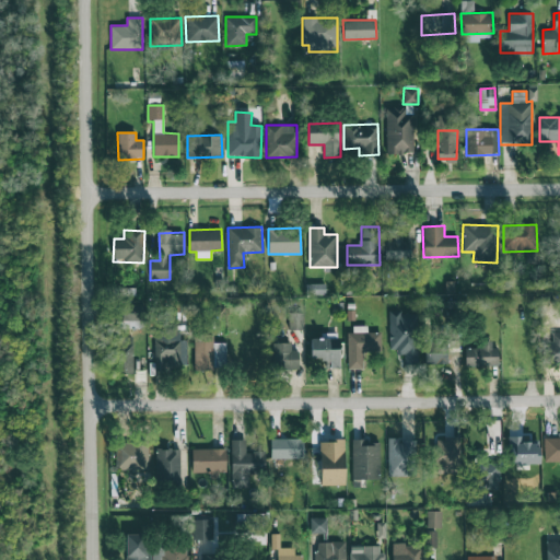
[(385,260),(410,260),(410,240),(384,240),(385,260)]
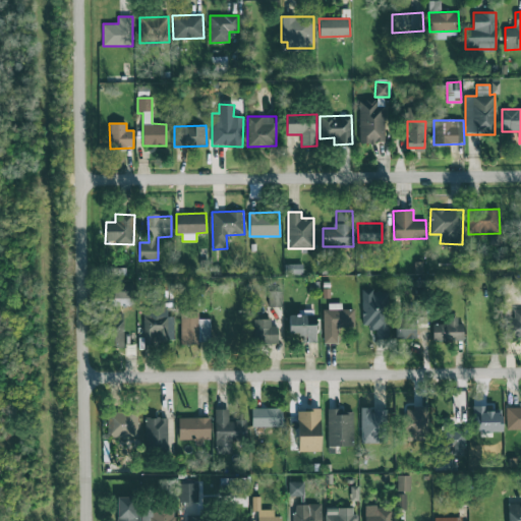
[(112,306),(134,306),(134,285),(112,286),(112,306)]
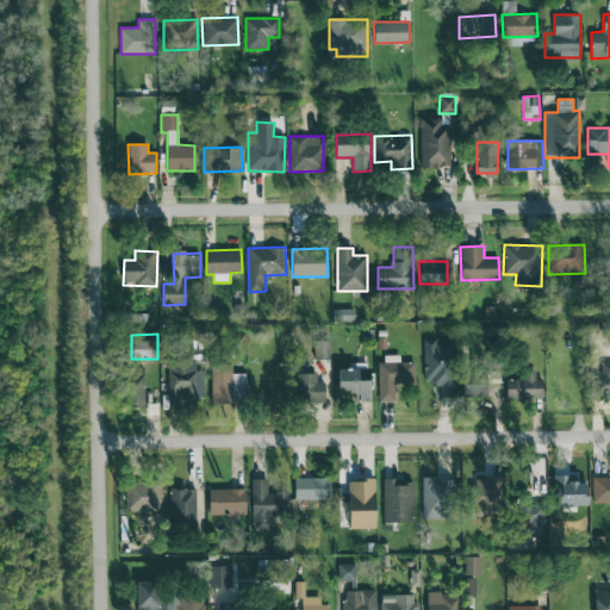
[(456,397),(454,340),(423,341),(425,381),(439,381),(440,398),(456,397)]
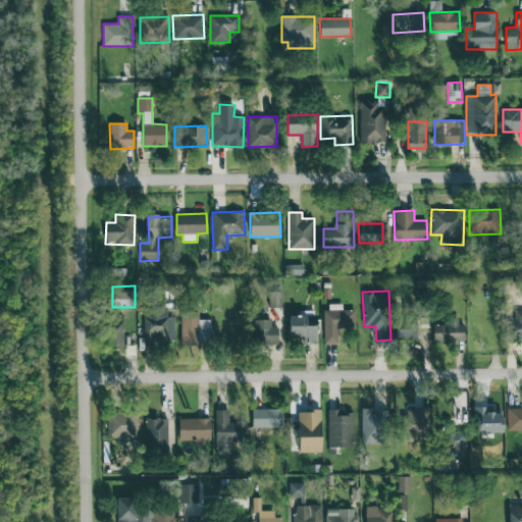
[(282,307),(281,292),(269,292),(269,307),(282,307)]
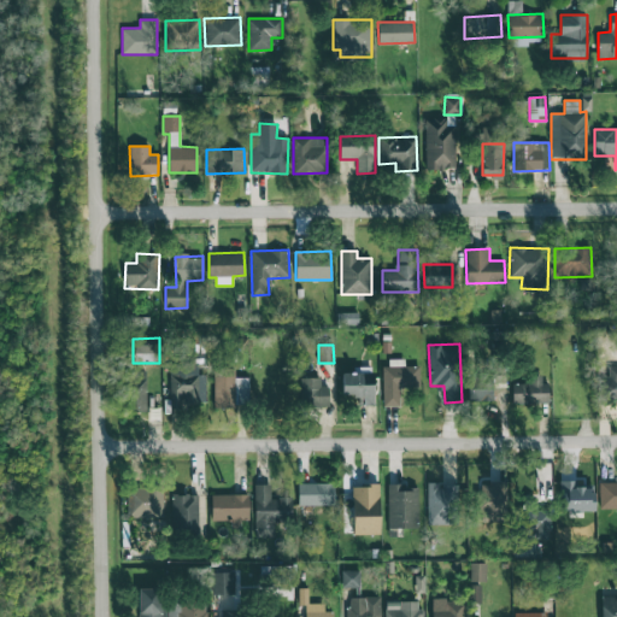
[(400,406),(400,388),(419,388),(419,366),(404,366),(404,359),(385,359),(383,406),(400,406)]
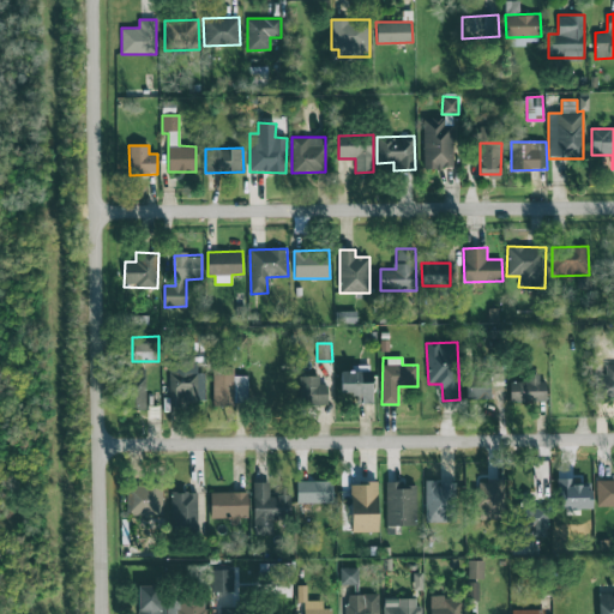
[(205,373),(198,373),(197,361),(169,362),(170,404),(206,403),(205,373)]
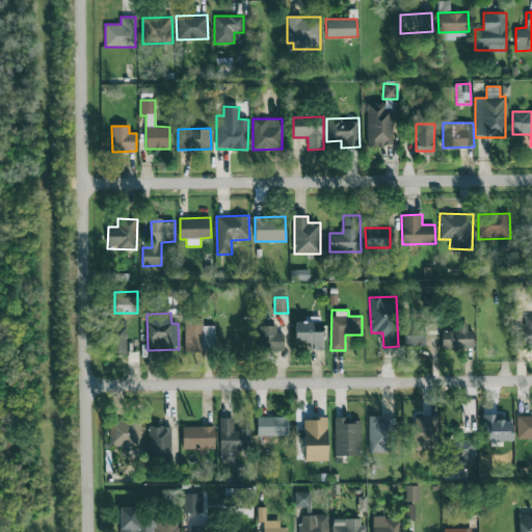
[(531,316),(523,317),(523,347),(531,346),(531,316)]
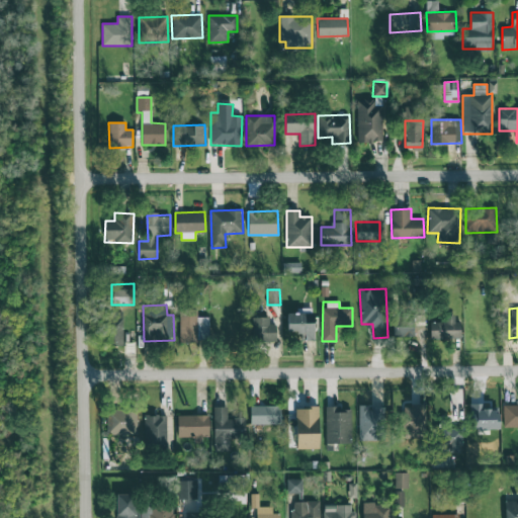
[(209,317),(197,318),(197,310),(179,310),(180,342),(209,341),(209,317)]
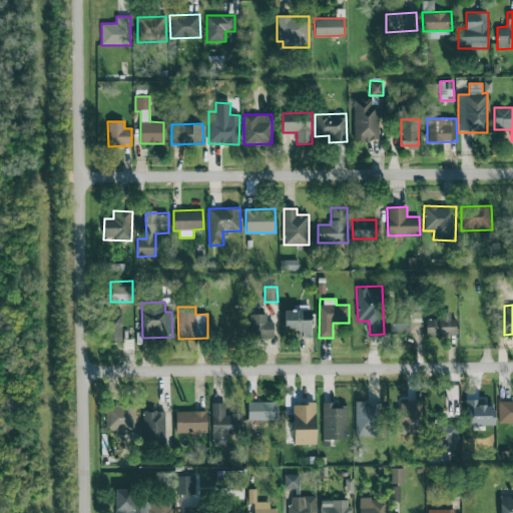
[(121,309),(110,309),(110,342),(121,342),(121,309)]
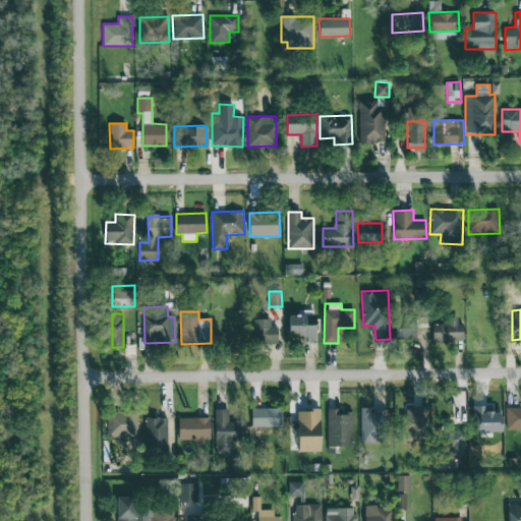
[(289,315),(289,335),(299,335),(299,343),(316,343),(315,315),(289,315)]
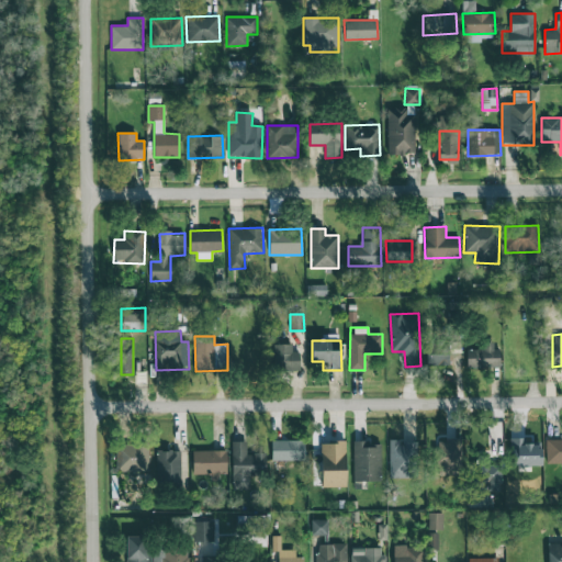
[(450,364),(449,341),(427,341),(428,366),(450,364)]
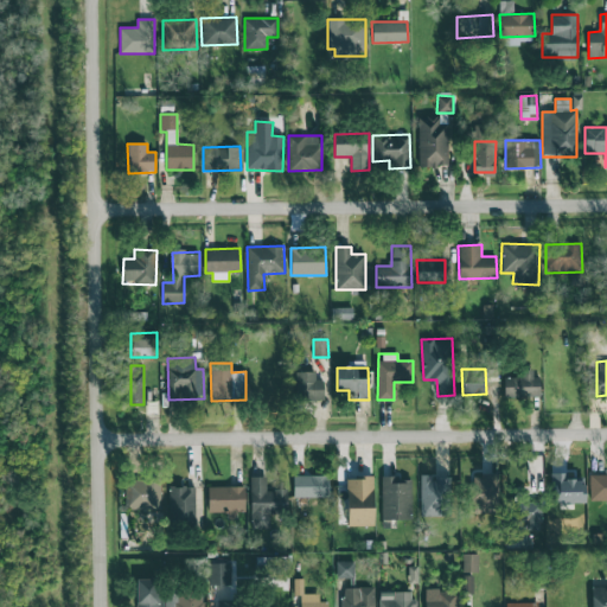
[(537,398),(538,370),(522,370),(522,378),(503,377),(503,397),(537,398)]
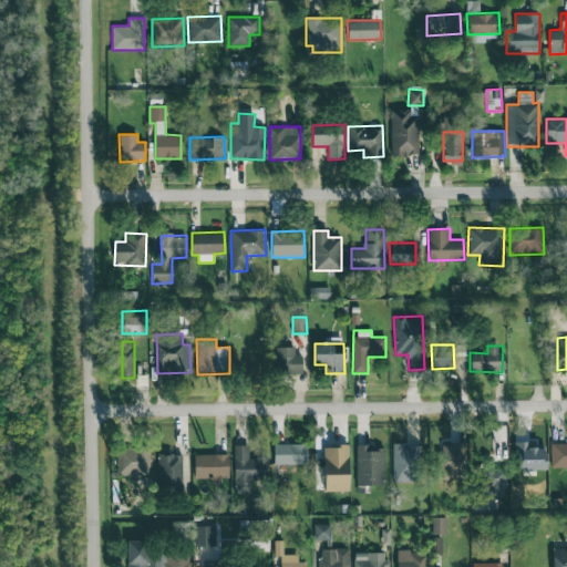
[(302,373),(301,354),(295,354),(295,348),(277,348),(278,374),(302,373)]
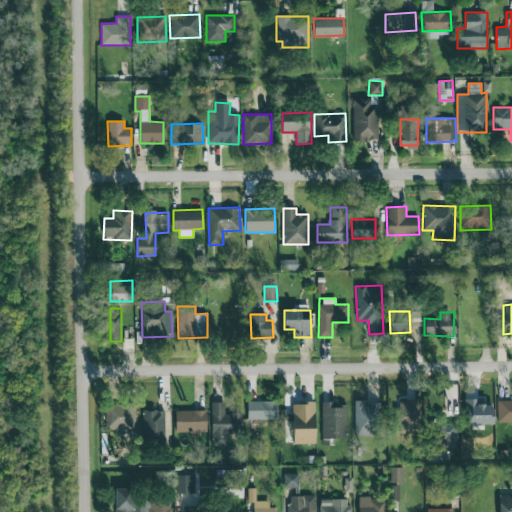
[(420,400),(400,399),(399,433),(420,434),(420,400)]
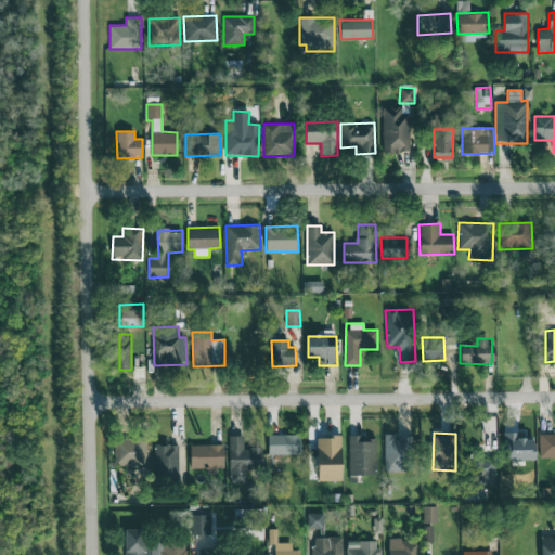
[(518,438),(518,433),(503,433),(504,463),(524,463),(524,460),(534,460),(534,437),(518,438)]
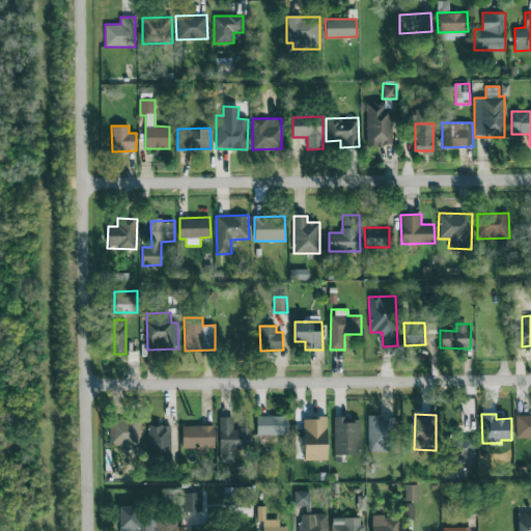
[(530,414),(516,415),(516,438),(530,438),(530,414)]
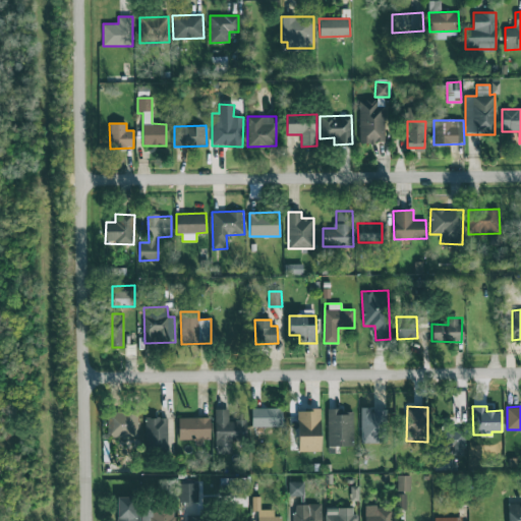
[(282,426),(282,408),(251,408),(251,427),(282,426)]
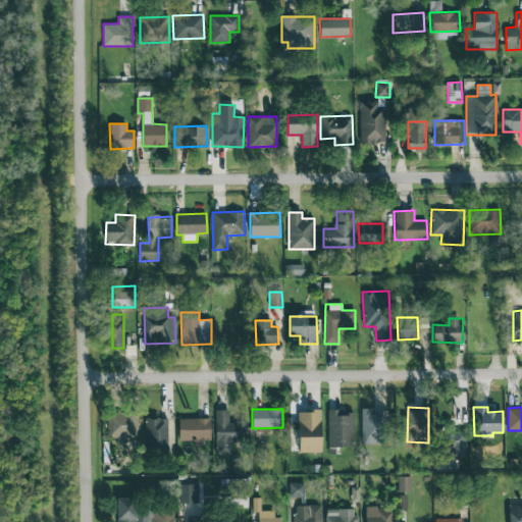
[(361,444),(386,444),(386,409),(362,409),(361,444)]
